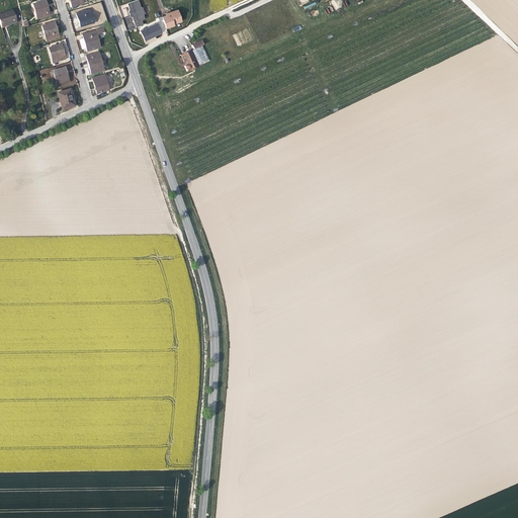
[(132,16),(136,27),(143,24),(141,20),(145,19),(143,14),(144,14),(142,7),(141,8),(138,0),(136,0),(127,3),(130,10),(127,10),(130,15),(131,14),(132,16)]
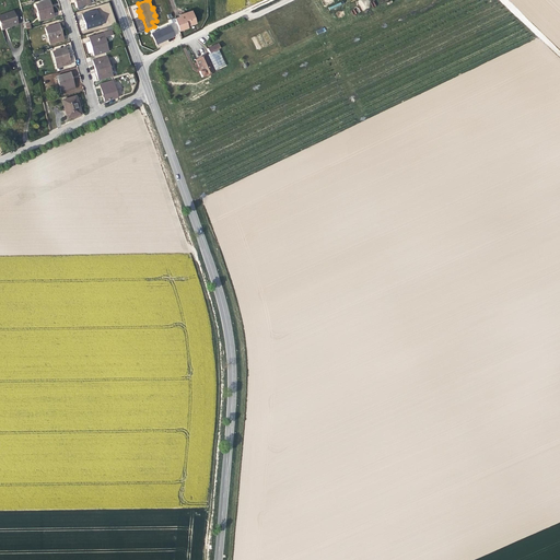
[(323,0),(329,14),(359,0),(323,0)]
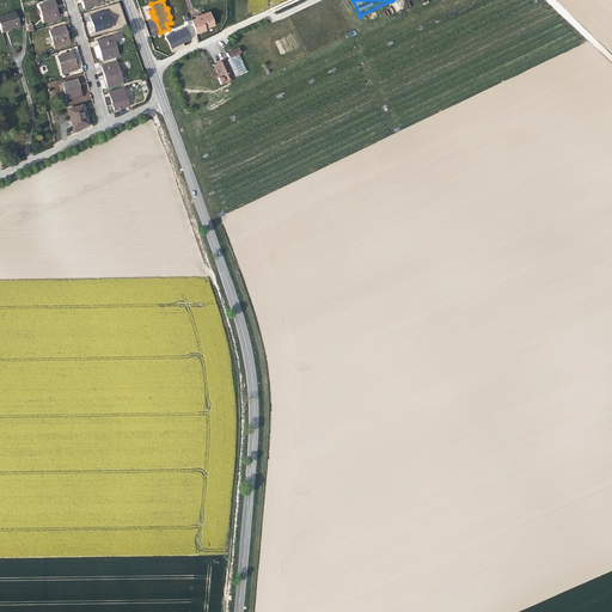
[(43,23),(60,19),(56,7),(54,1),(38,6),(43,23)]
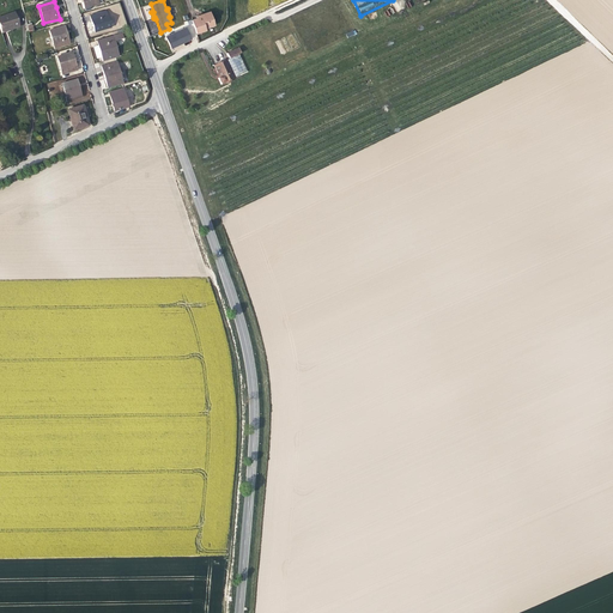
[(105,11),(89,16),(92,25),(93,32),(110,28),(105,11)]
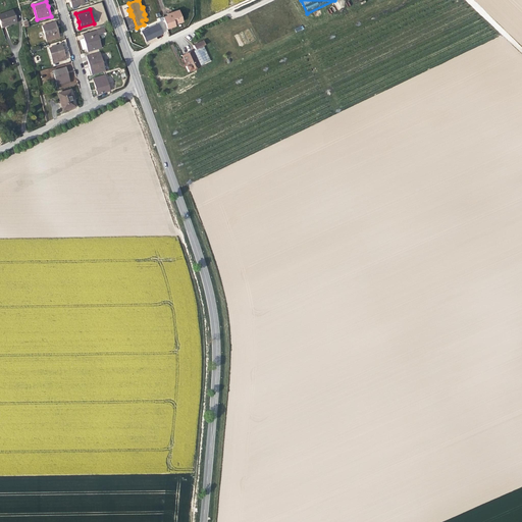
[(11,24),(17,22),(12,10),(0,14),(0,23),(1,27),(8,24),(10,23),(11,24)]
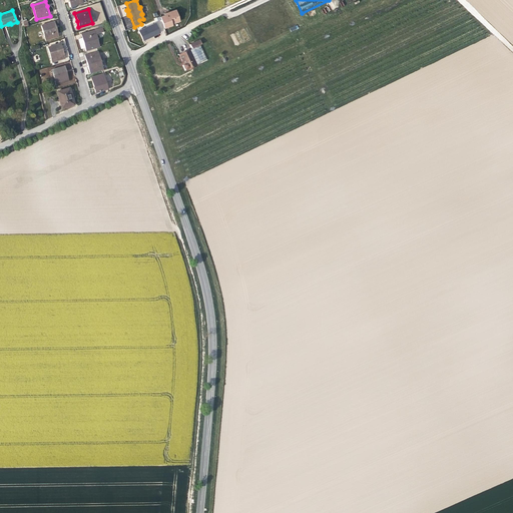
[(179,21),(176,10),(170,11),(170,12),(168,13),(168,12),(164,14),(164,15),(160,17),(164,28),(172,25),(171,23),(179,21)]
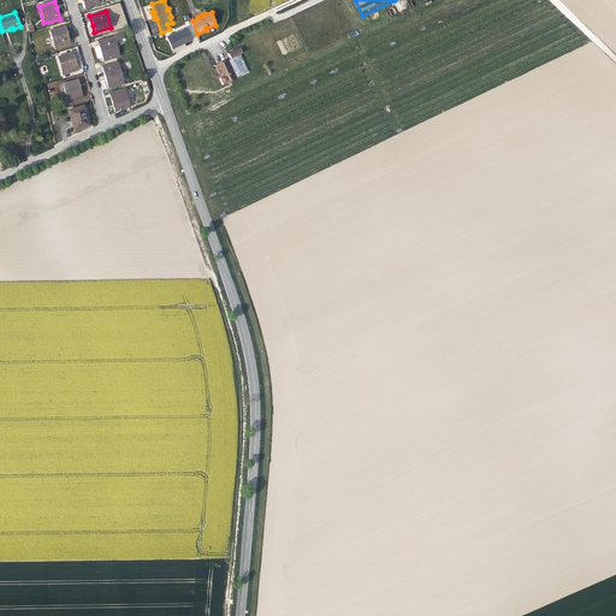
[(66,33),(65,27),(48,31),(54,49),(70,45),(66,33)]
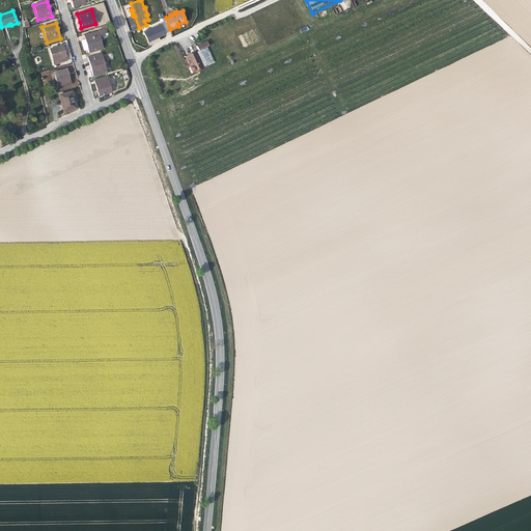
[(143,31),(148,42),(166,33),(161,23),(143,31)]
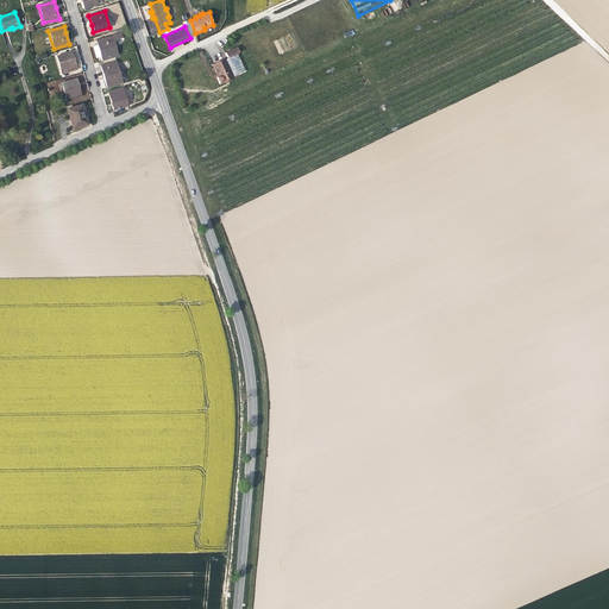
[(113,36),(96,41),(98,45),(93,46),(95,54),(96,58),(101,57),(102,61),(119,56),(113,36)]
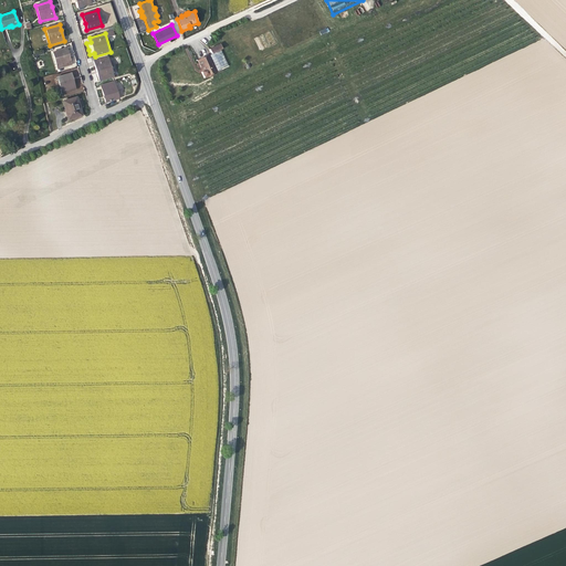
[(209,49),(211,53),(222,49),(220,44),(209,49)]
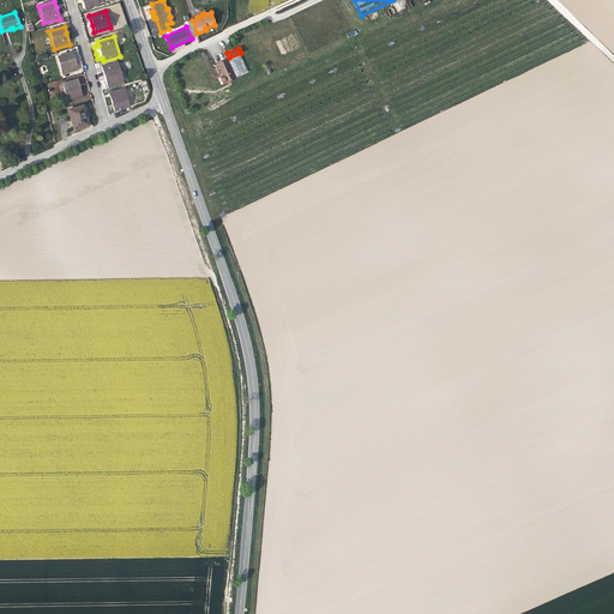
[(74,60),(72,53),(56,58),(61,76),(78,71),(74,60)]
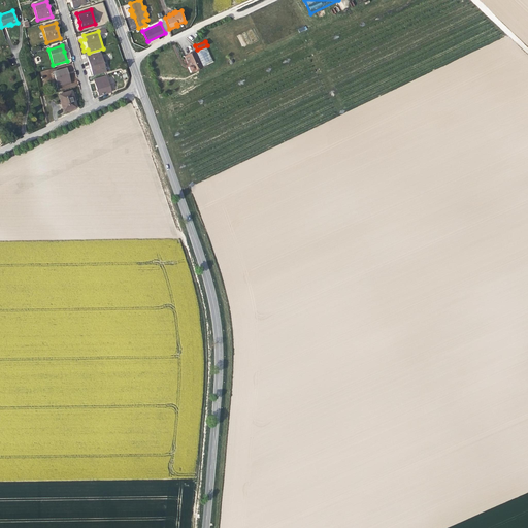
[(205,66),(197,50),(194,52),(202,67),(205,66)]
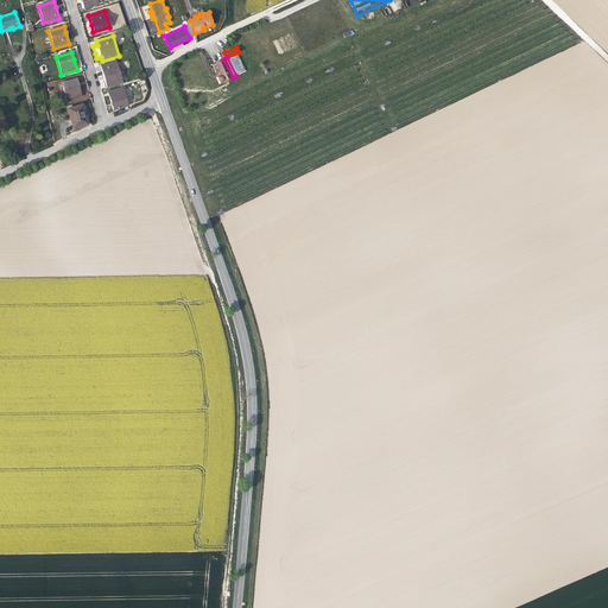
[(223,59),(211,64),(215,73),(217,76),(216,77),(219,83),(222,82),(225,83),(227,82),(228,80),(233,77),(223,59)]
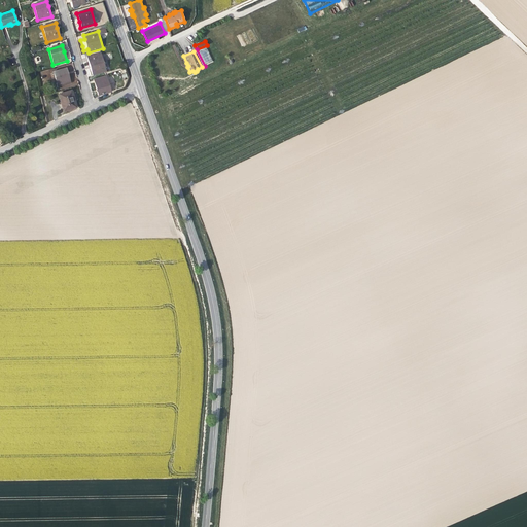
[(101,54),(86,58),(90,67),(93,76),(106,72),(101,54)]
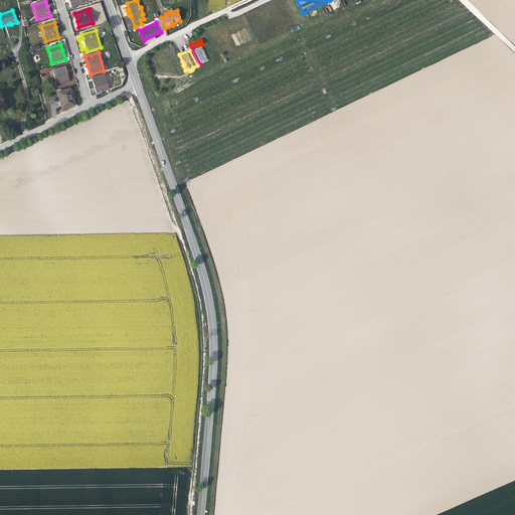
[(66,71),(64,66),(51,70),(55,86),(68,81),(66,71)]
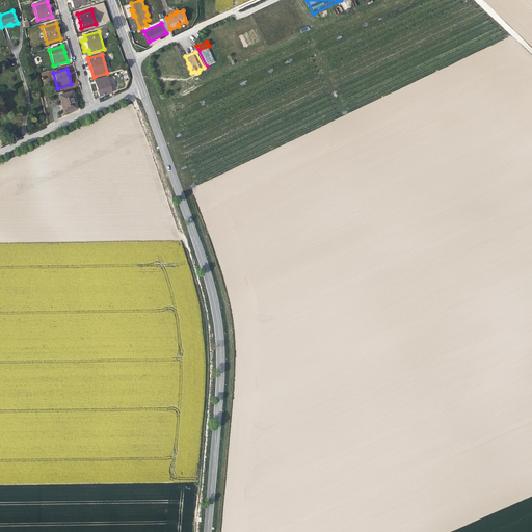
[(107,77),(95,80),(98,90),(99,97),(111,92),(107,77)]
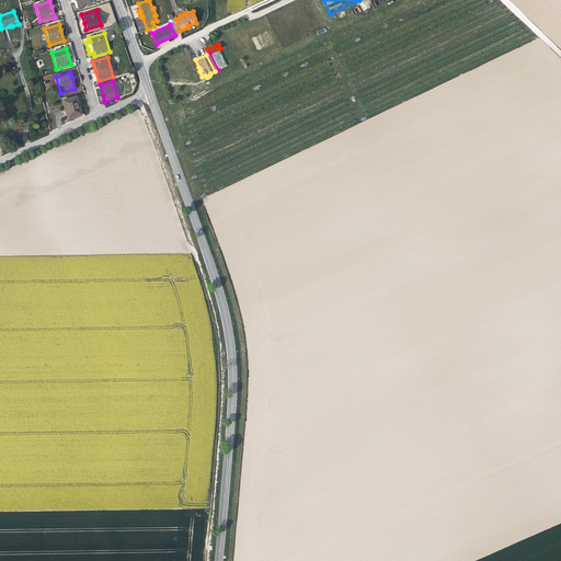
[(63,101),(68,118),(79,115),(77,106),(75,98),(63,101)]
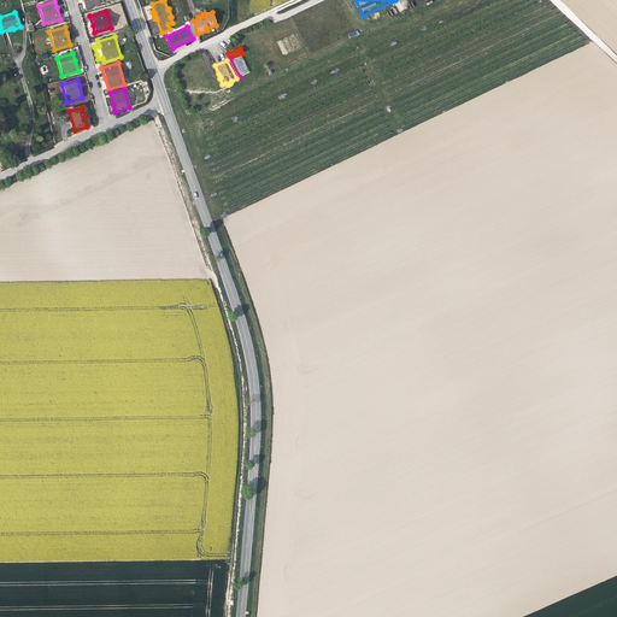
All buildings are outlined.
